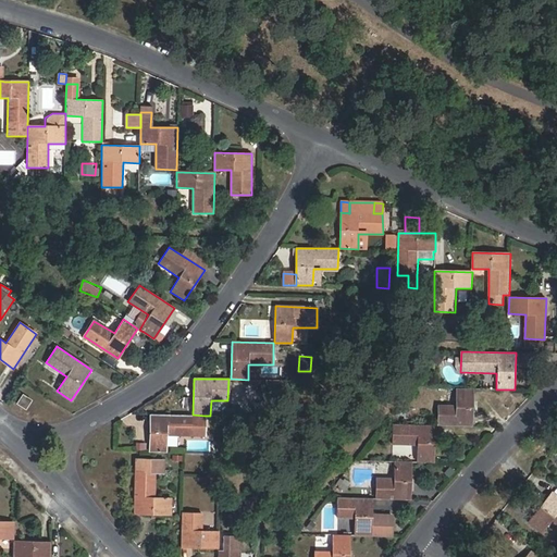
[(438,425),(473,425),(474,388),(457,388),(456,405),(440,405),(438,425)]
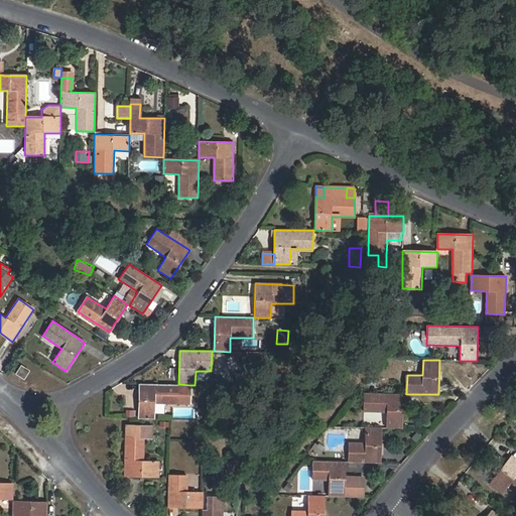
[(15,374),(23,379),(29,371),(20,365),(15,374)]
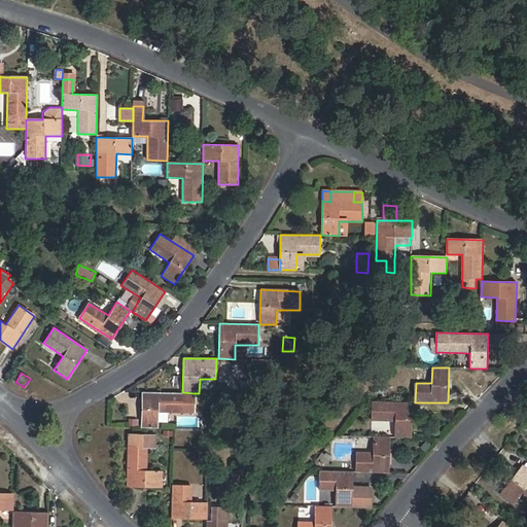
[(194,393),(182,392),(181,392),(142,392),(141,427),(157,427),(159,412),(180,413),(192,413),(194,393)]
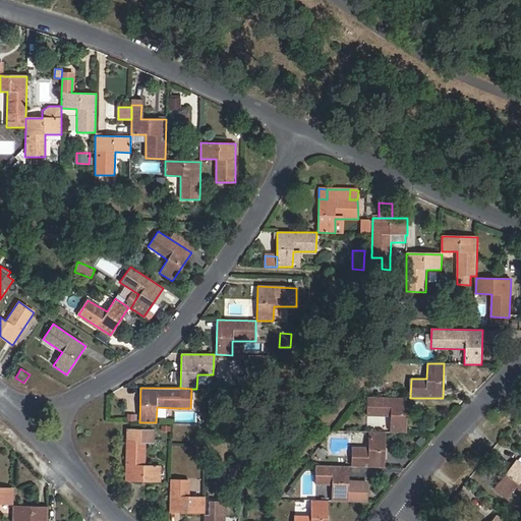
[(406,432),(407,398),(367,397),(366,416),(390,416),(390,432),(406,432)]
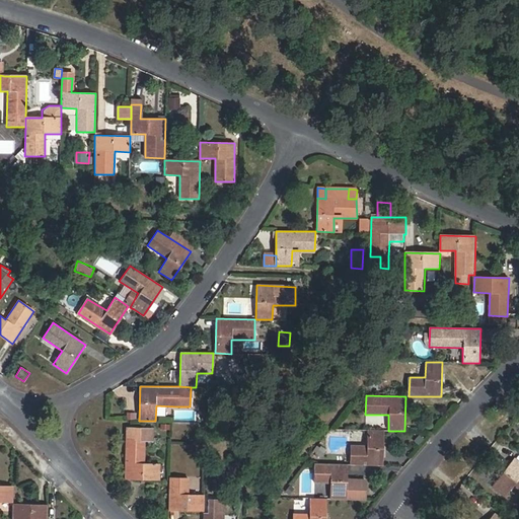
[(202,420),(210,421),(211,412),(202,412),(202,420)]
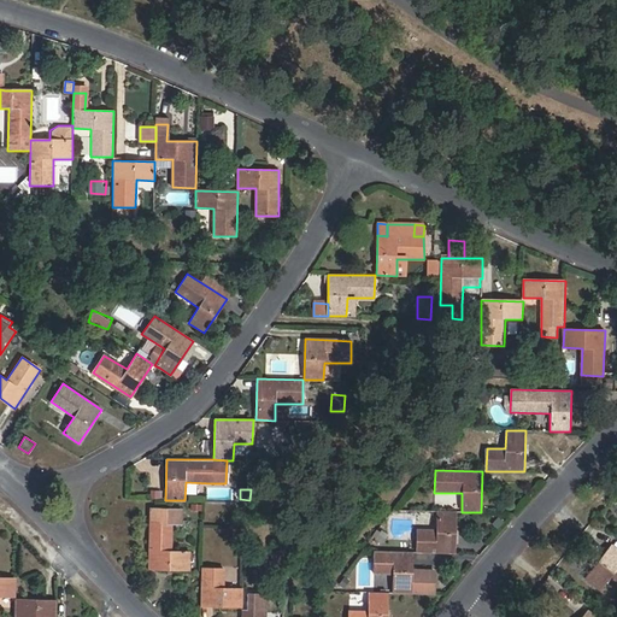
[(171,551),(171,526),(182,526),(182,512),(150,511),(150,521),(148,569),(188,570),(189,551),(171,551)]
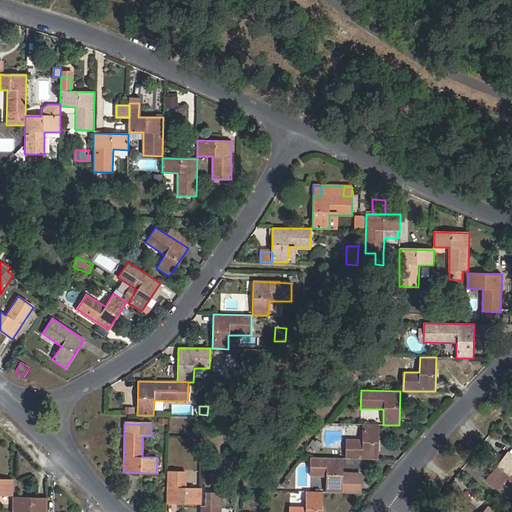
[(378,459),(378,425),(362,425),(362,440),(346,440),(345,458),(378,459)]
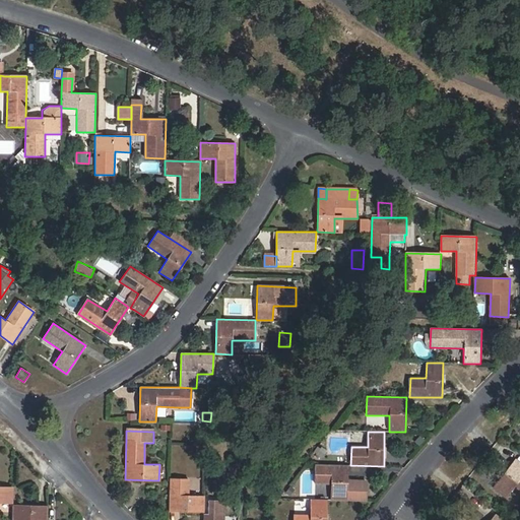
[(321,459),(326,451),(322,447),(316,455),(321,459)]
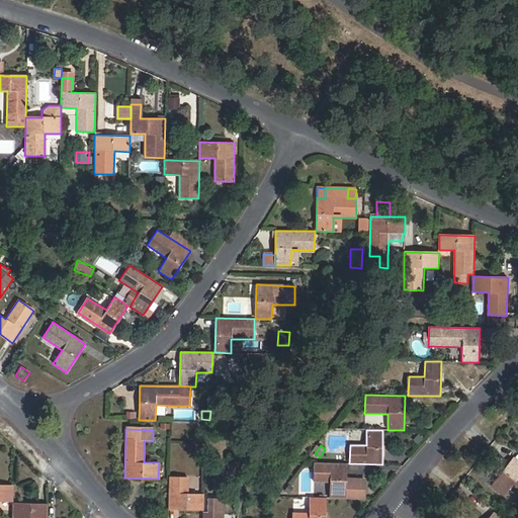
[(514,483),(517,486),(517,461),(513,457),(491,485),(504,495),(514,483)]
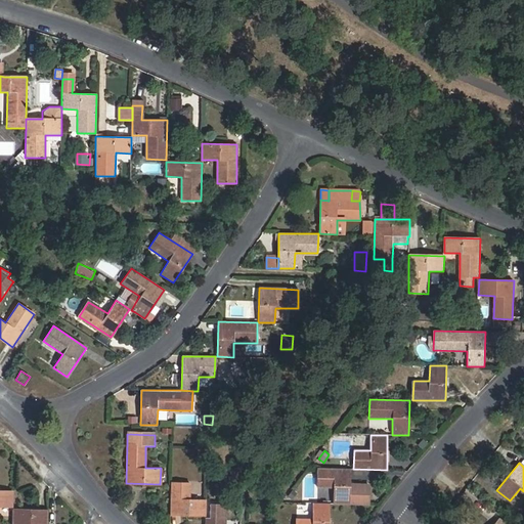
[(229,468),(229,479),(242,479),(242,469),(229,468)]
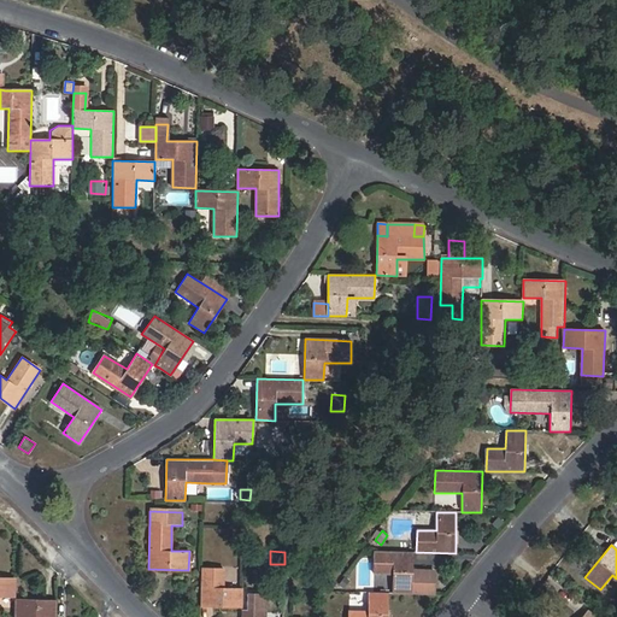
[(411,581),(412,552),(374,552),(372,575),(392,575),(392,593),(411,593),(435,593),(435,571),(423,571),(423,579),(417,581),(411,581)]
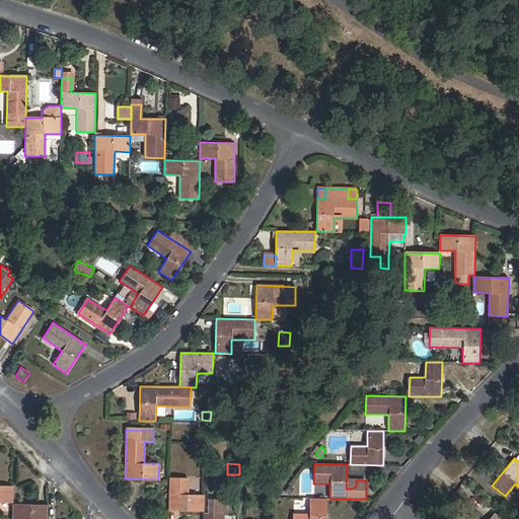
[(169,477),(168,510),(203,511),(204,495),(188,495),(189,478),(169,477)]
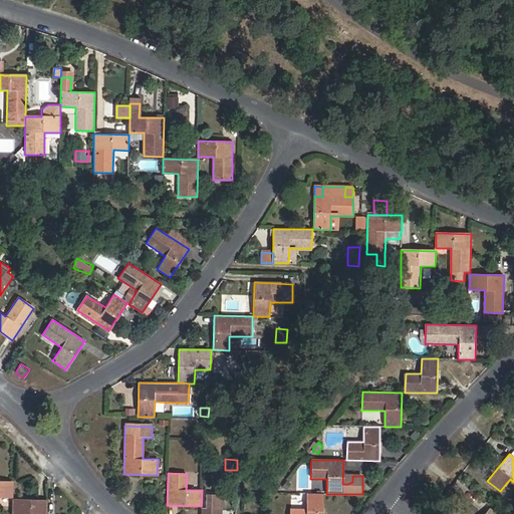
[(0,481),(0,496),(12,497),(13,482),(0,481)]
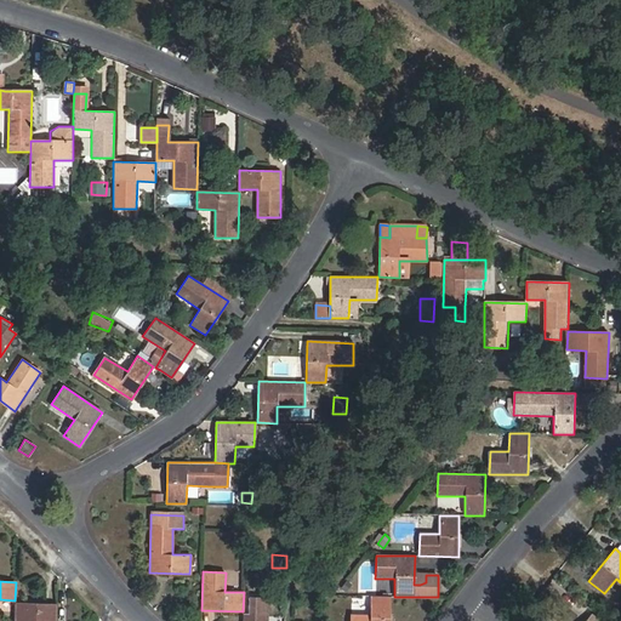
[(265,620),(266,615),(266,597),(250,597),(250,615),(243,614),(243,620),(265,620)]
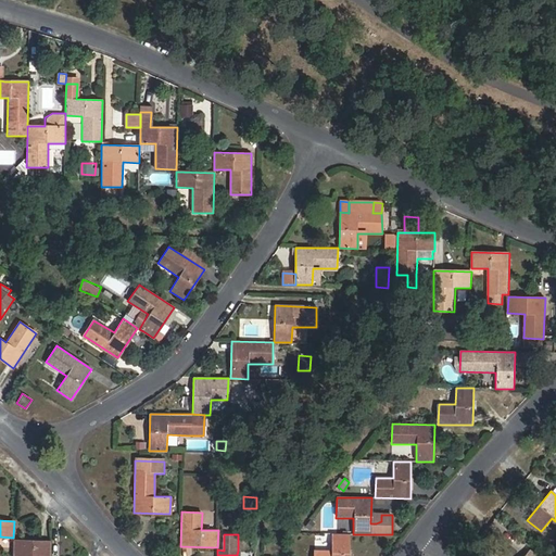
[(313,555),(348,555),(349,534),(332,534),(332,551),(314,551),(313,555)]
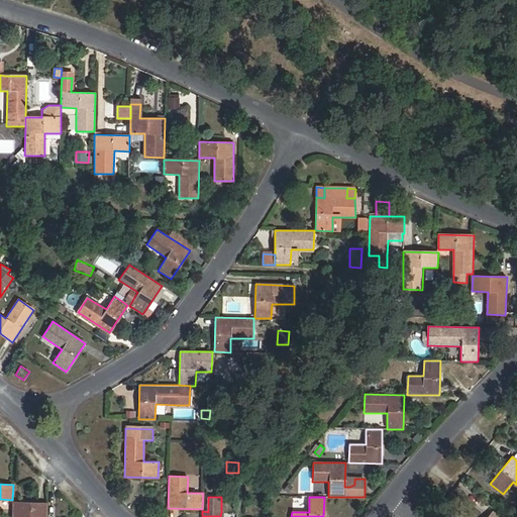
[(45,516),(46,503),(12,502),(11,516),(45,516)]
